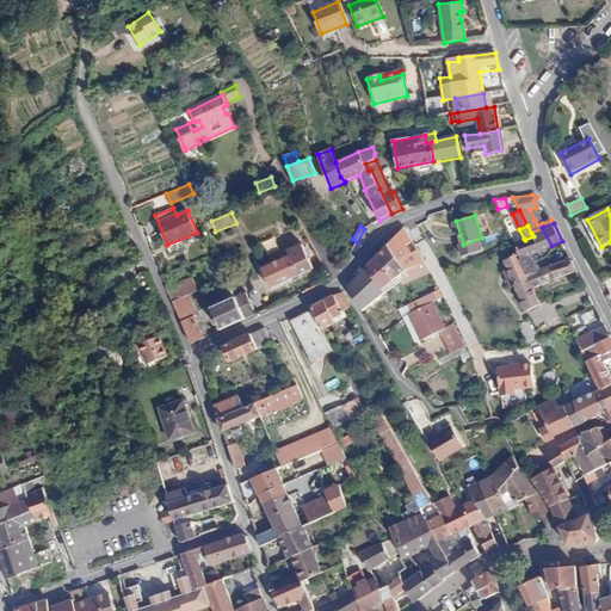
[(425,263),(405,227),(388,245),(405,271),(425,263)]
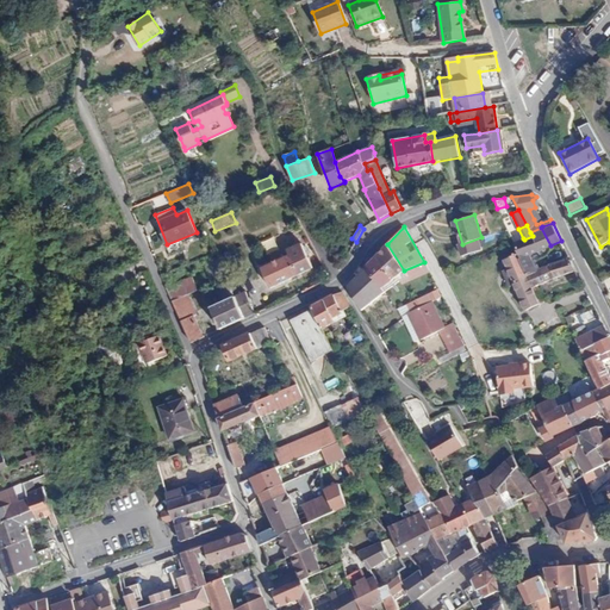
[(551,246),(541,228),(530,232),(533,236),(524,240),(523,238),(514,244),(520,257),(518,257),(527,275),(531,273),(536,271),(535,266),(530,255),(542,249),(551,246)]
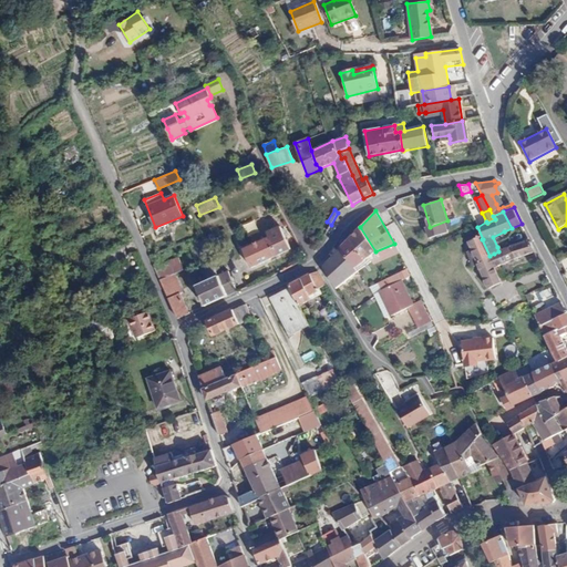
[(269,238),(244,249),(248,258),(251,267),(291,249),(281,227),(267,234),(269,238)]
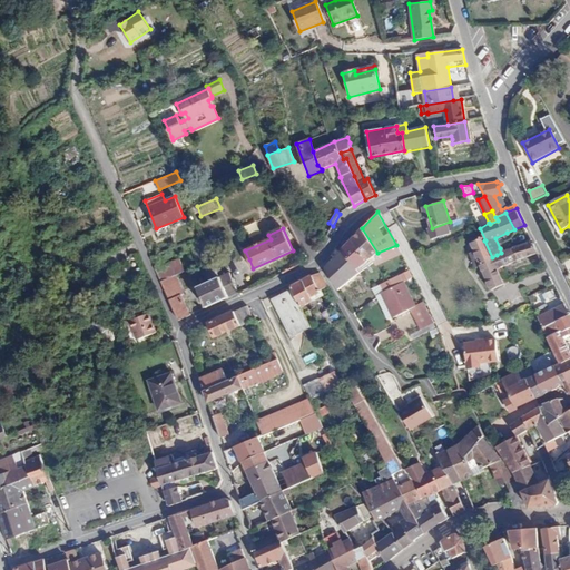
[(377,253),(362,228),(352,238),(367,261),(371,258),(377,253)]
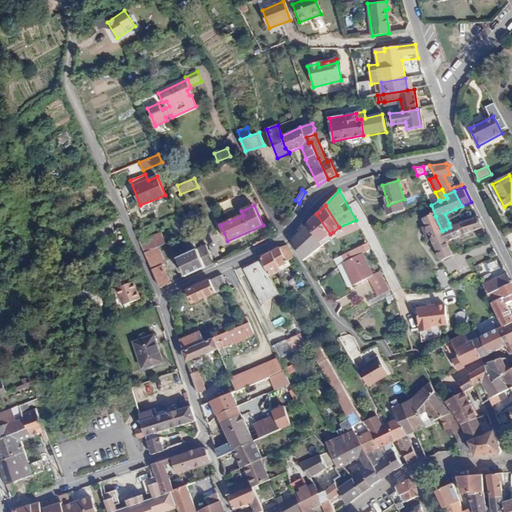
[(141,224),(149,220),(146,213),(137,217),(141,224)]
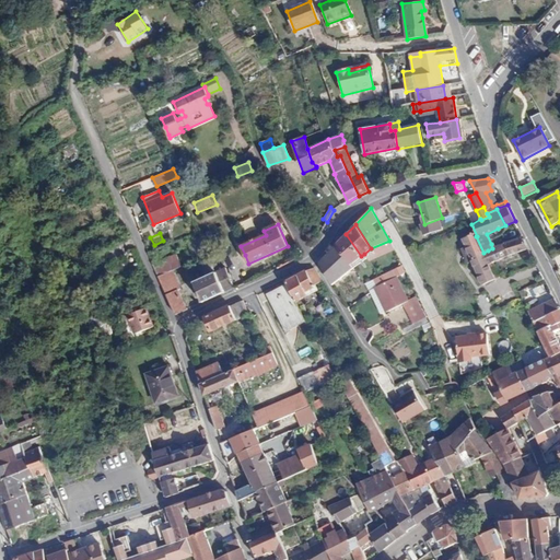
[(483,253),(476,236),(474,233),(462,238),(482,284),(494,278),(488,265),(483,253)]
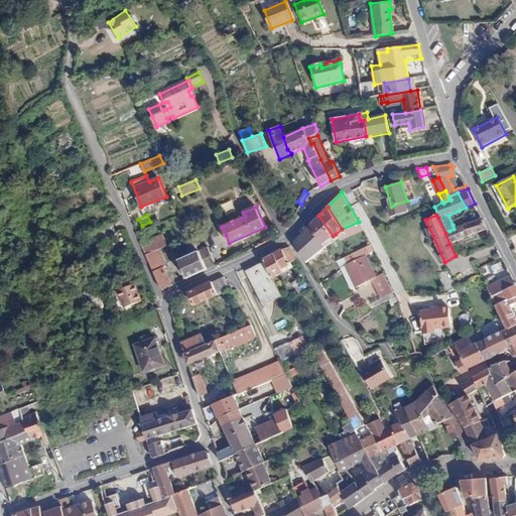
[(333,236),(318,216),(309,226),(323,244),(325,243),(325,245),(338,236),(336,234),(333,236)]
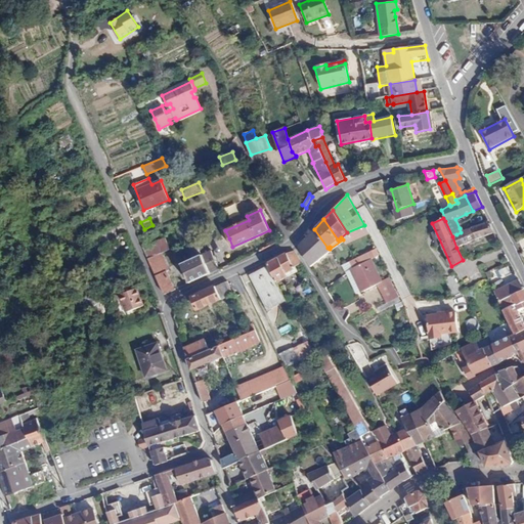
[(188,221),(175,226),(181,242),(194,236),(188,221)]
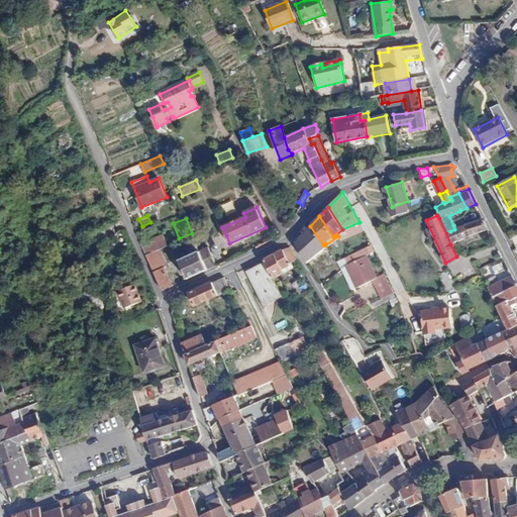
[(488,229),(483,218),(463,225),(457,227),(454,229),(450,231),(455,241),(470,235),(488,229)]
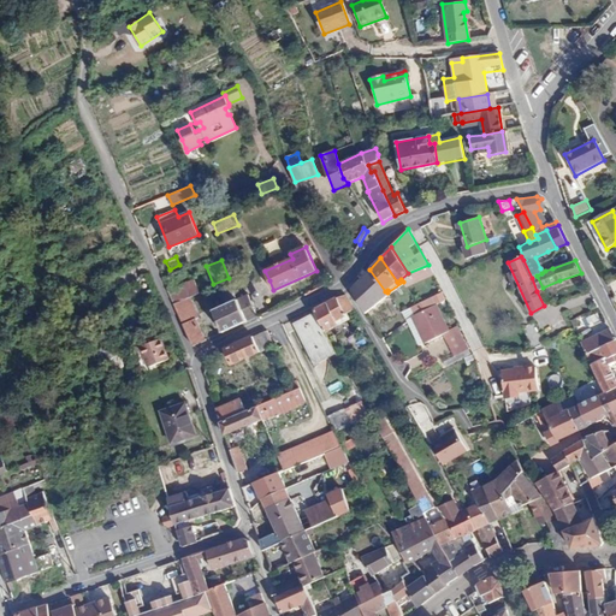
[(433,273),(428,265),(408,273),(401,279),(403,282),(406,285),(433,273)]
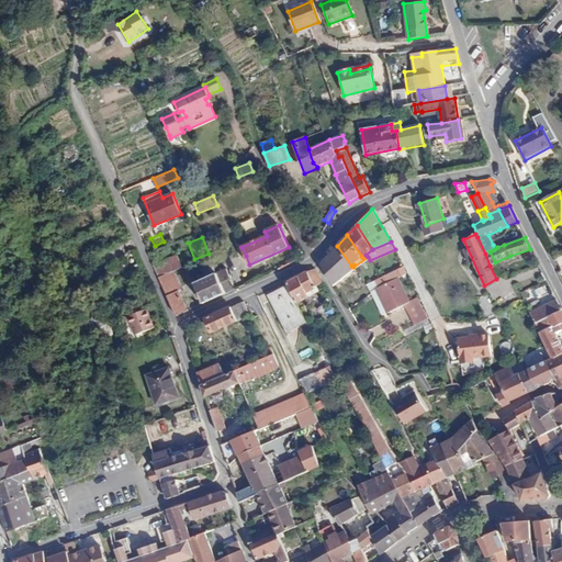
[(351,266),(337,246),(321,262),(333,285),(355,268),(353,267),(353,265),(351,266)]
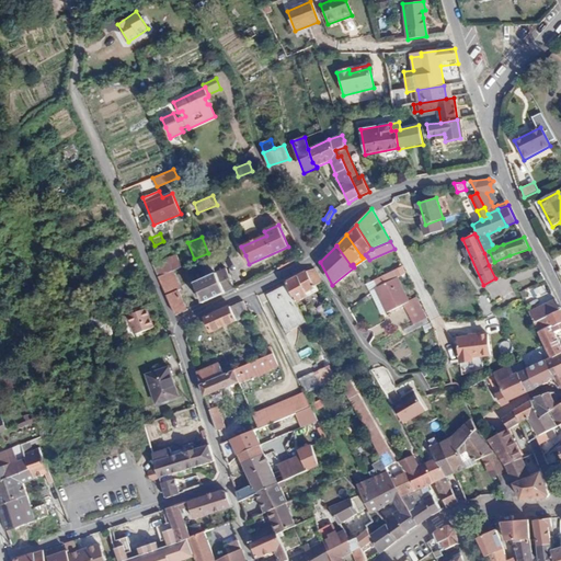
[(489,251),(484,253),(489,265),(494,262),(489,251)]
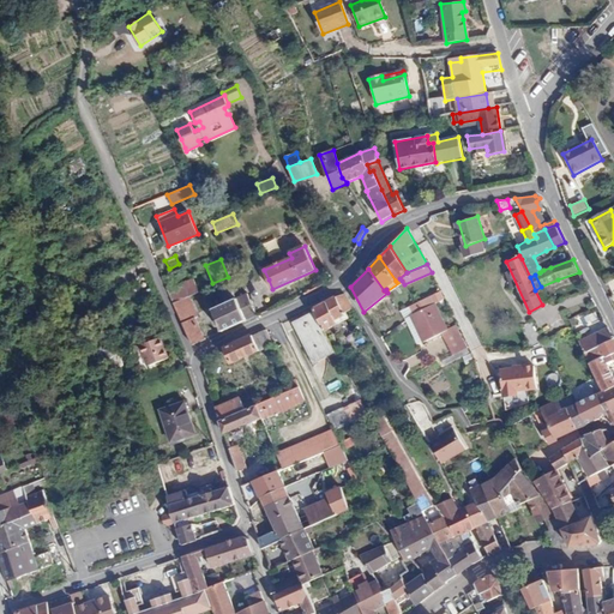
[(192,344),(204,339),(194,318),(198,315),(190,296),(200,292),(194,278),(168,289),(192,344)]
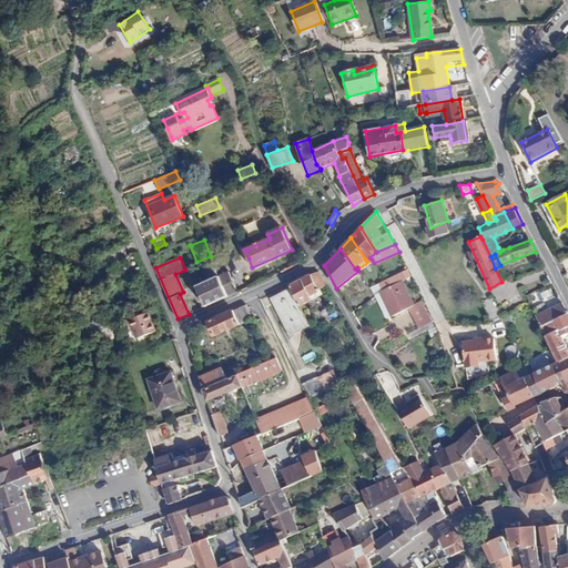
[(198,287),(205,306),(227,296),(220,276),(219,276),(214,266),(204,271),(210,282),(198,287)]
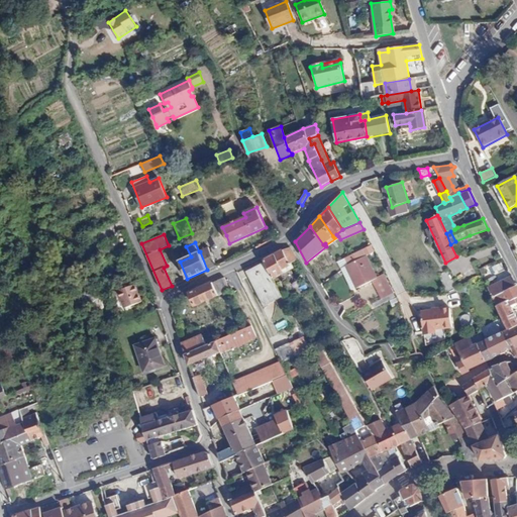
[(370,245),(350,254),(344,257),(347,265),(345,266),(355,288),(377,278),(366,255),(374,251),(370,245)]
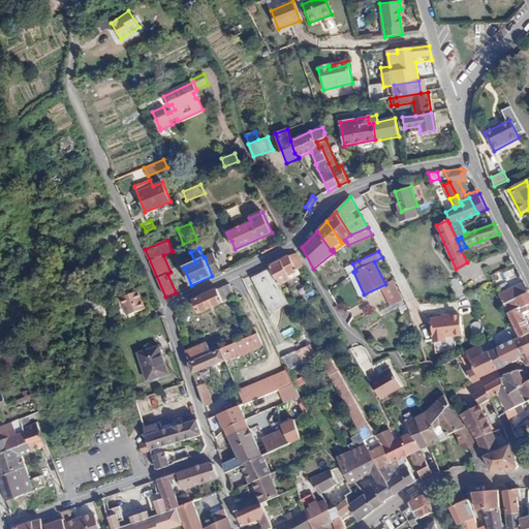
[(205,257),(212,276),(222,272),(219,266),(213,252),(204,256),(205,257)]
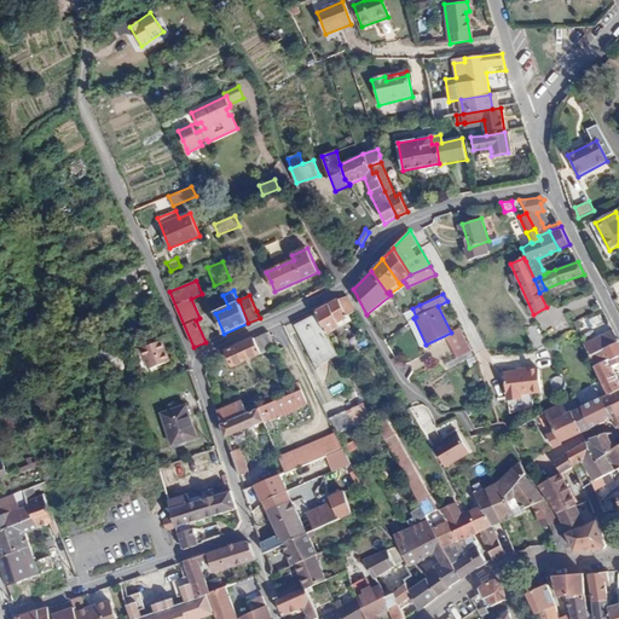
[(348,295),(316,311),(318,316),(327,333),(340,327),(339,323),(350,318),(347,314),(356,311),(348,295)]
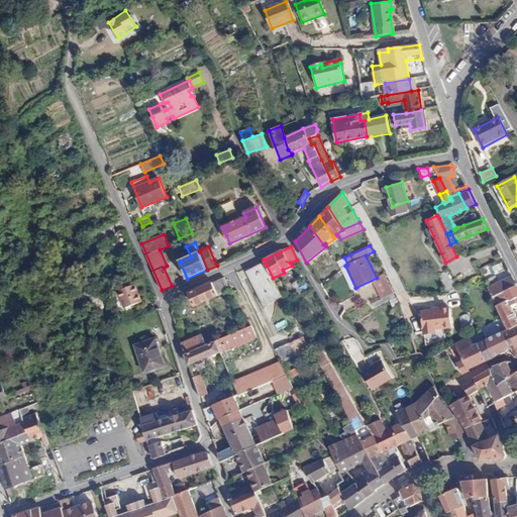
[(347,265),(344,257),(336,262),(341,270),(340,270),(351,290),(355,288),(345,266),(347,265)]
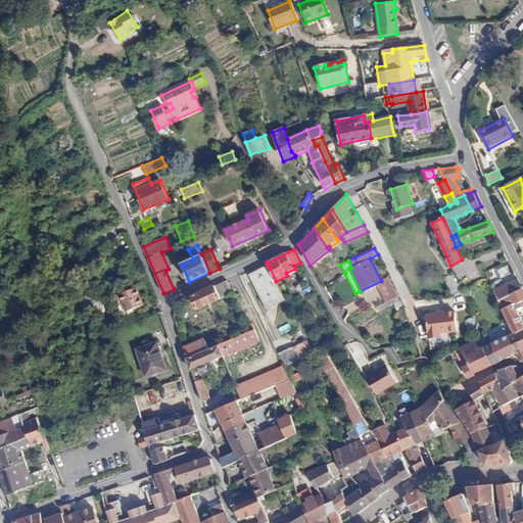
[(276,281),(269,267),(250,276),(267,307),(285,299),(276,281)]
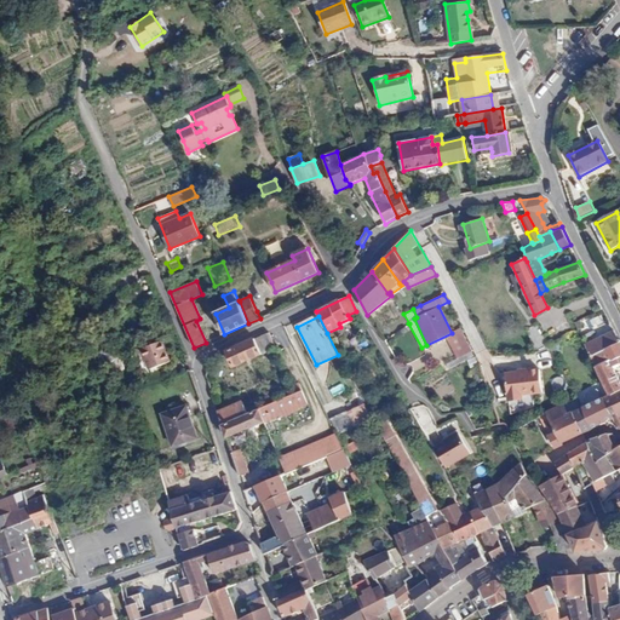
[(586,333),(579,320),(574,322),(580,337),(586,333)]
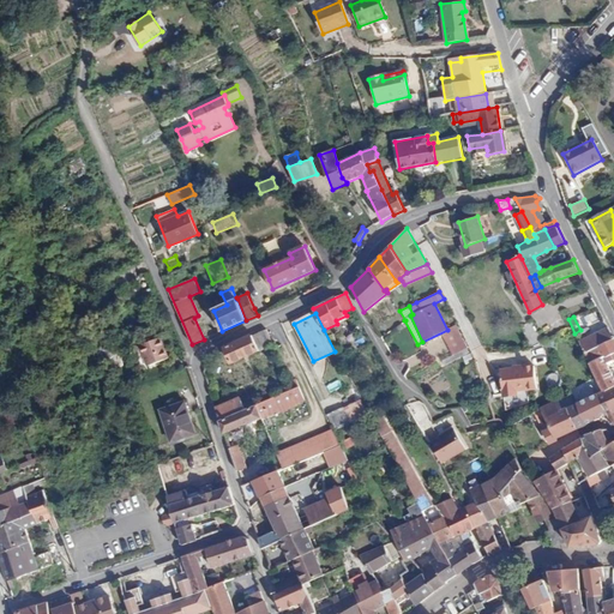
[(605,319),(589,325),(591,332),(607,327),(605,319)]
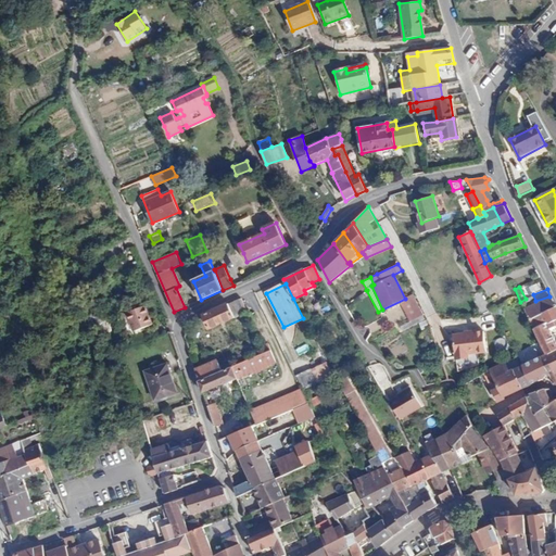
[(555,305),(551,297),(523,310),(529,319),(555,306),(555,305)]
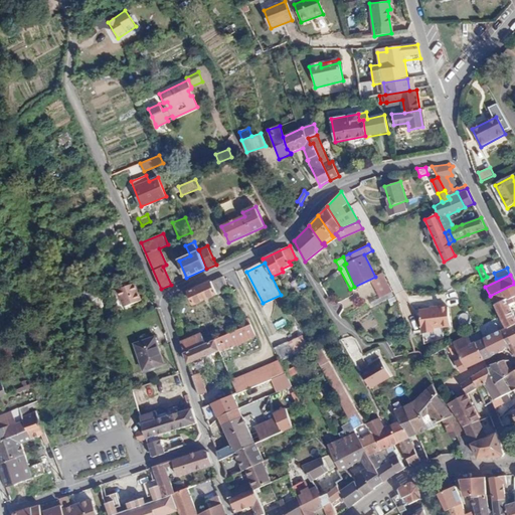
[(228,289),(223,276),(188,292),(194,304),(228,289)]
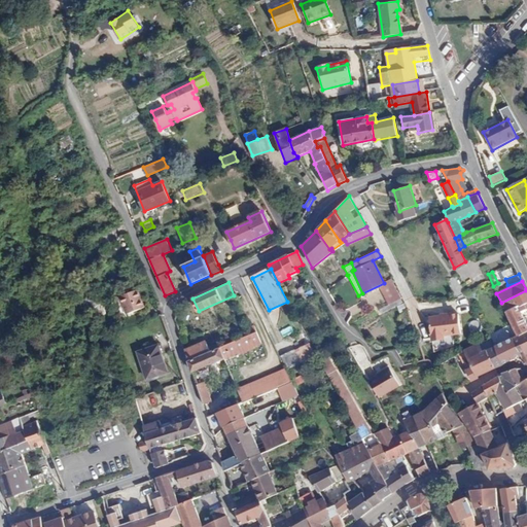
[(400,297),(392,284),(381,290),(389,305),(400,297)]
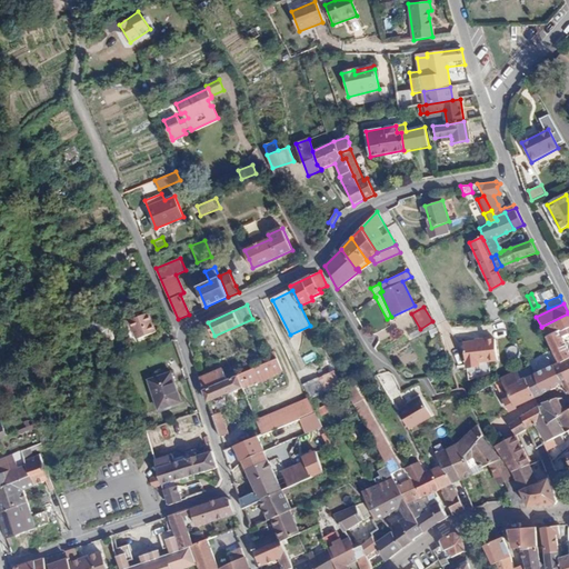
[(93,321),(86,309),(81,311),(88,325),(93,321)]
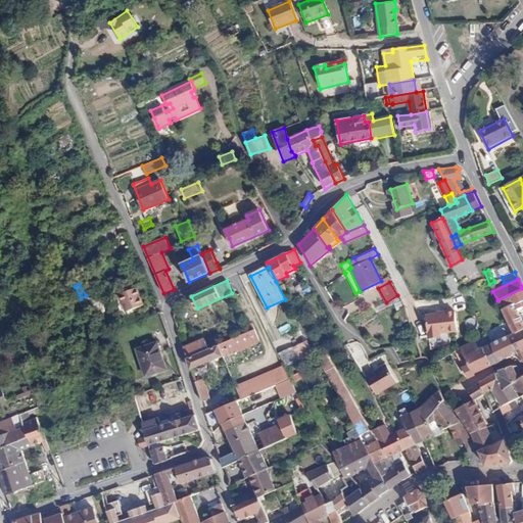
[(522,288),(497,300),(512,332),(513,334),(522,329),(522,323),(516,308),(522,305),(522,307),(522,288)]
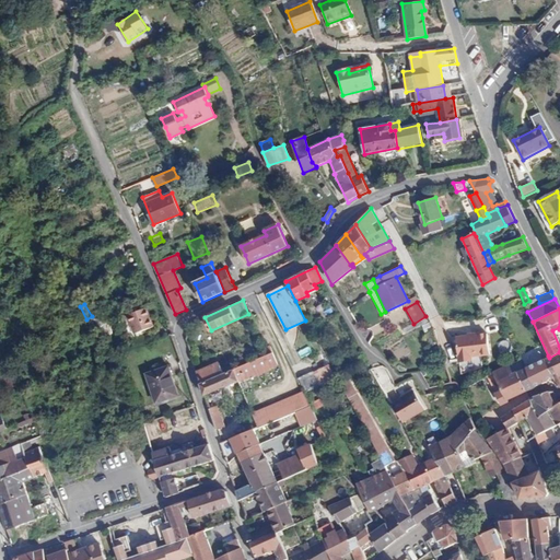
[(140,313),(121,319),(128,337),(147,330),(140,313)]
